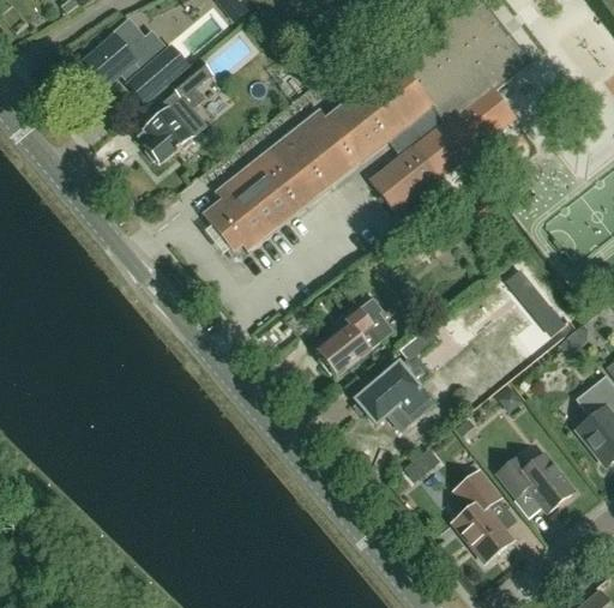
[(395,210),(513,116),(493,91),(530,61),(482,0),(473,0),(345,100),(349,104),(338,114),(335,109),(325,116),(319,108),(221,186),(216,190),(222,197),(203,212),(233,251),(242,244),(247,250),(361,160),(387,139),(401,155),(369,179),(395,210)]
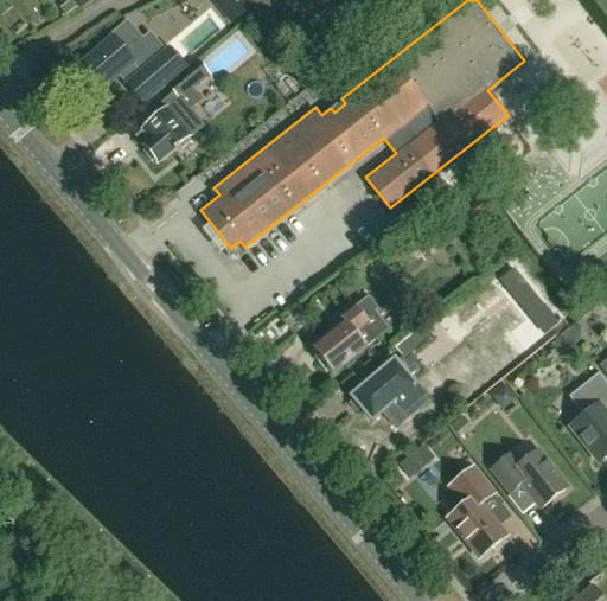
[(217,0),(231,17),(246,6),(240,0),(217,0)]
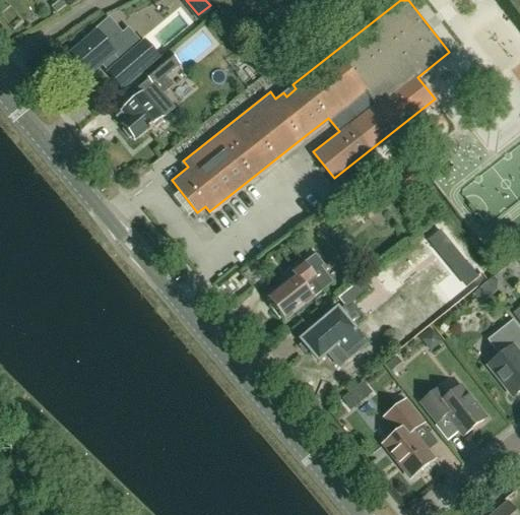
[(95,30),(71,51),(89,71),(102,60),(109,69),(108,70),(121,85),(157,54),(144,38),(130,50),(123,42),(128,38),(109,14),(93,27),(95,30)]
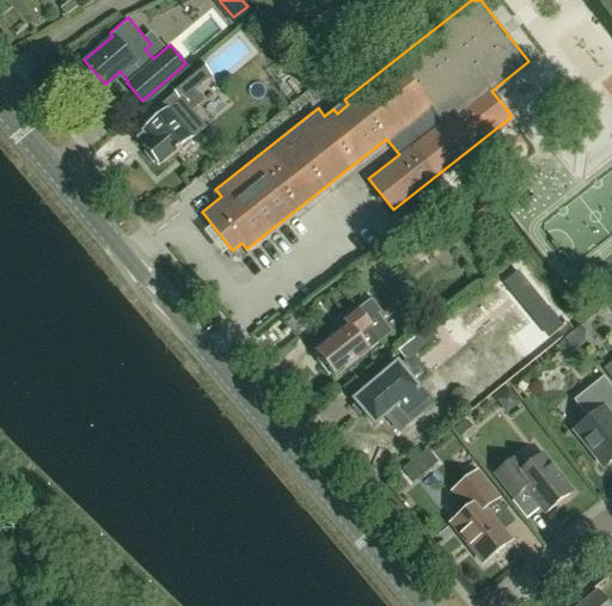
[(197,57),(167,81),(176,90),(151,110),(155,116),(142,127),(142,128),(136,133),(144,141),(142,142),(146,147),(144,150),(153,159),(155,158),(158,161),(179,144),(182,146),(191,139),(189,136),(204,123),(191,106),(202,97),(193,86),(209,72),(197,57)]
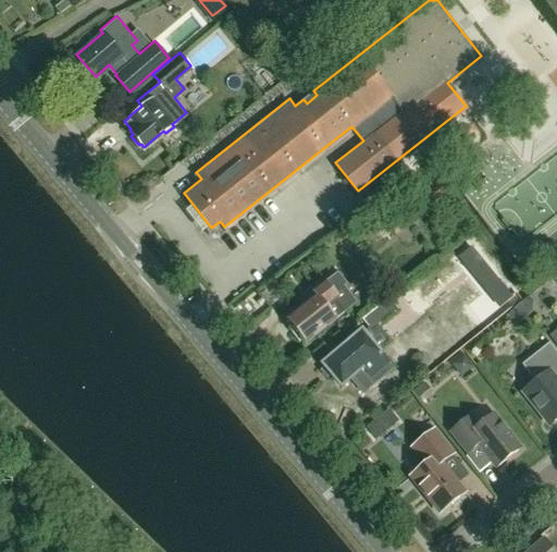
[(412,218),(436,199),(426,187),(403,206),(386,219),(396,231),(412,218)]
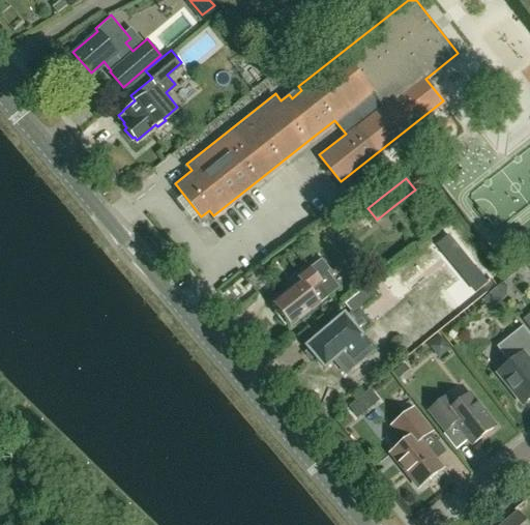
[(316,275),(329,264),(321,254),(297,272),(300,276),(272,299),(281,310),(277,313),(285,322),(288,319),(291,322),(329,291),(316,275)]
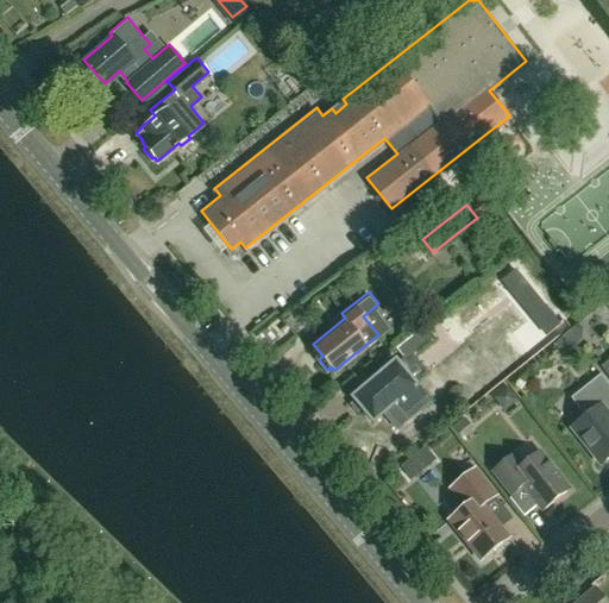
[(579,316),(566,327),(577,341),(583,337),(585,325),(579,316)]
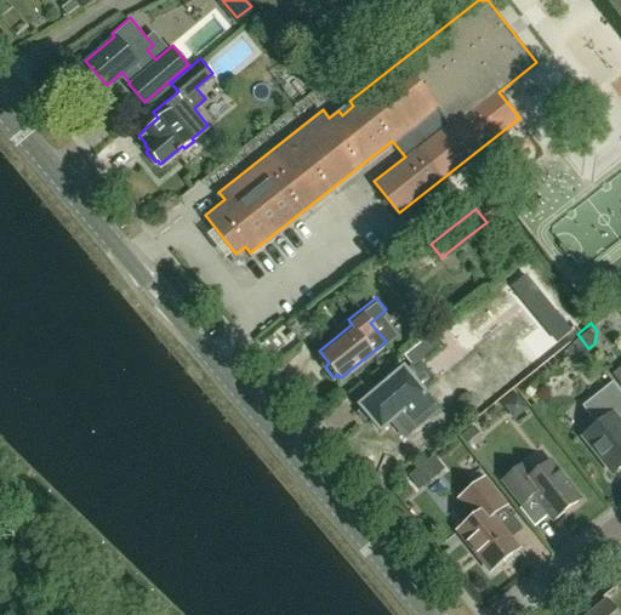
[(433,326),(403,352),(414,365),(443,340),(433,326)]
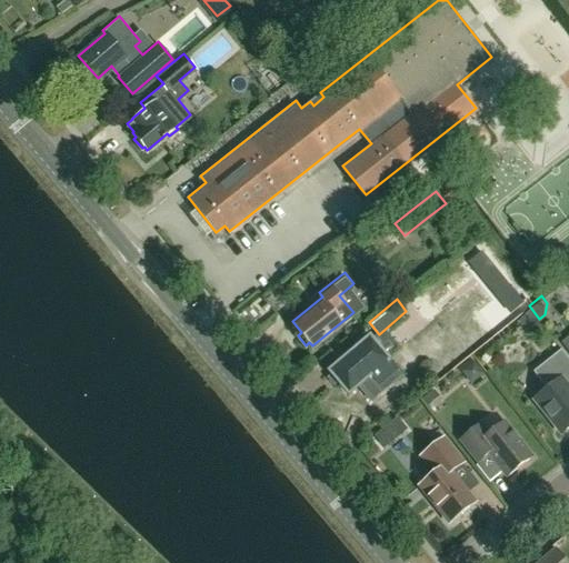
[(522,322),(533,323),(539,319),(529,305),(517,315),(522,322)]
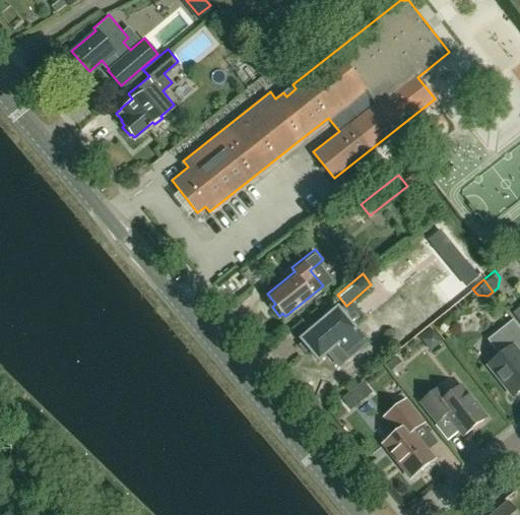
[(324,318),(302,336),(318,357),(327,349),(338,363),(366,340),(337,306),(323,318),(324,318)]
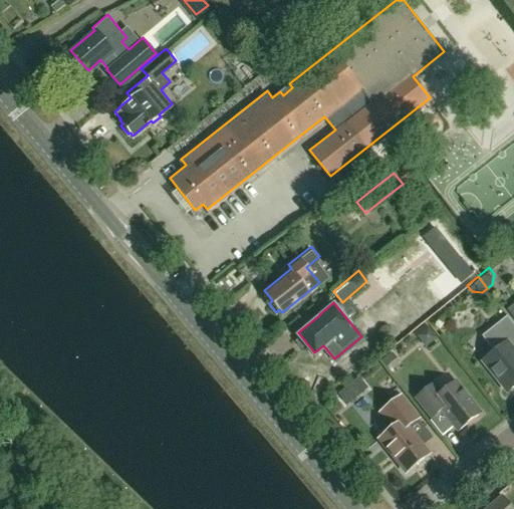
[(513,346),(513,322),(505,312),(480,332),(493,348),(482,357),(507,389),(513,382),(513,349),(512,348),(513,346)]
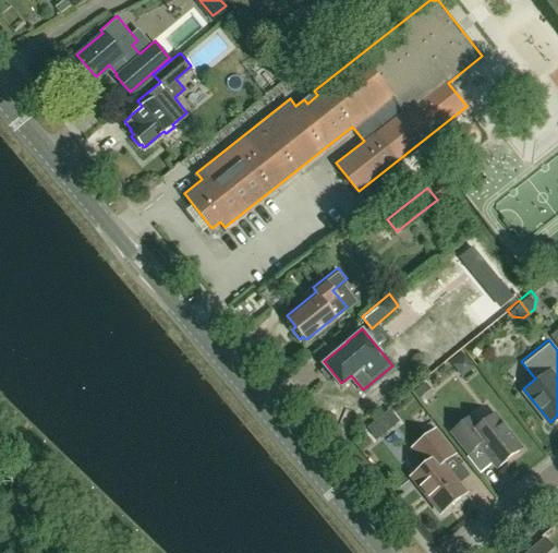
[(495,465),(519,445),(493,412),(478,423),(471,412),(451,428),(468,449),(477,443),(495,465)]
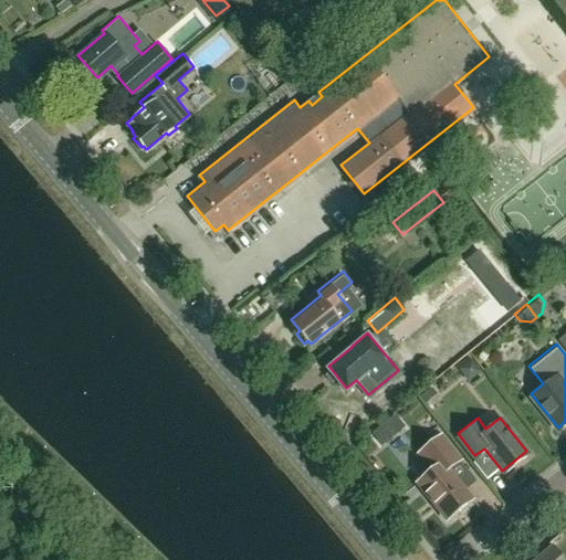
[(447,466),(459,457),(440,434),(419,451),(432,467),(417,479),(447,517),(471,497),(447,466)]
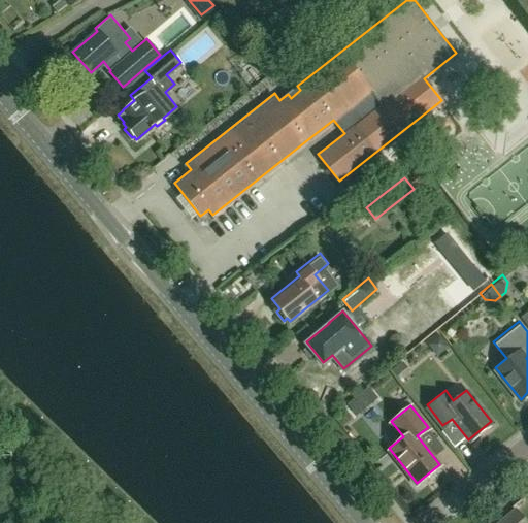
[(527,522),(515,507),(494,522),(527,522)]
